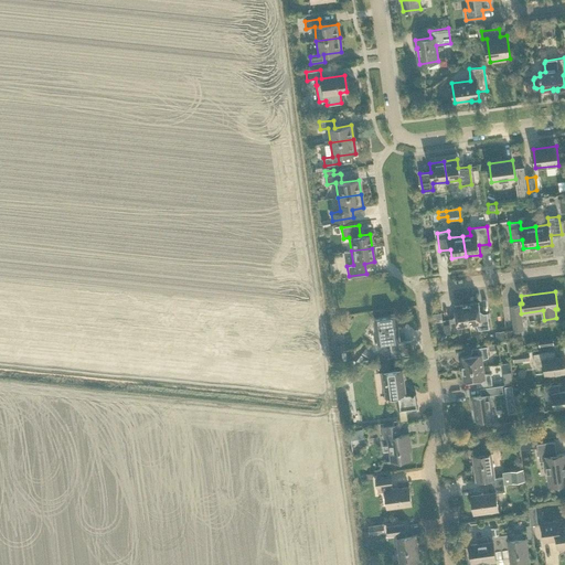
[(479,330),(489,328),(487,312),(480,313),(479,302),(467,304),(469,324),(476,323),(479,330)]
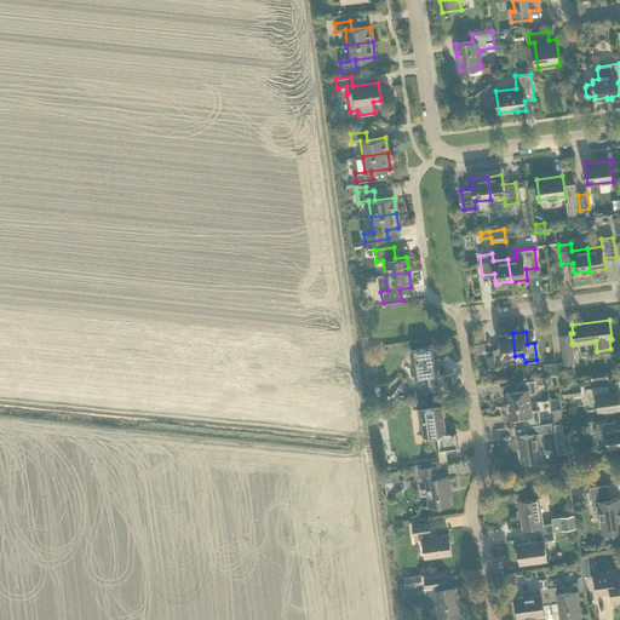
[(507,357),(515,356),(512,333),(499,336),(500,348),(493,349),(495,366),(507,365),(507,357)]
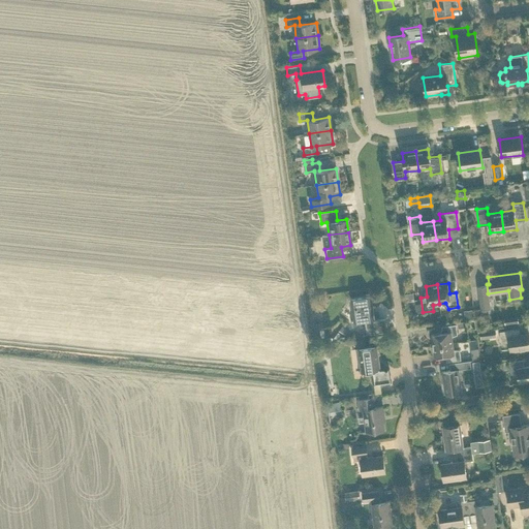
[(487,284),(478,285),(478,286),(481,309),(489,308),(490,308),(488,293),(487,284)]
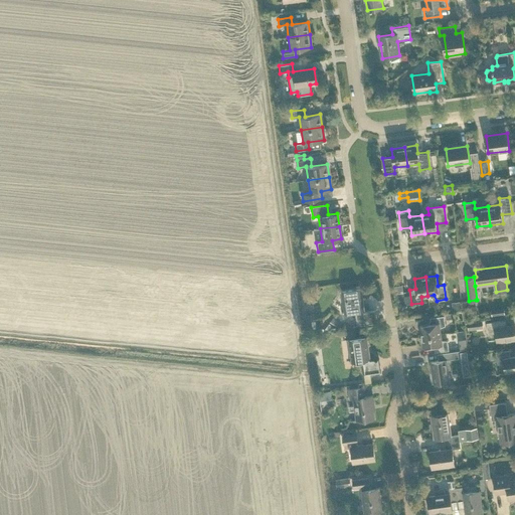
[(403,292),(402,285),(393,286),(394,294),(403,292)]
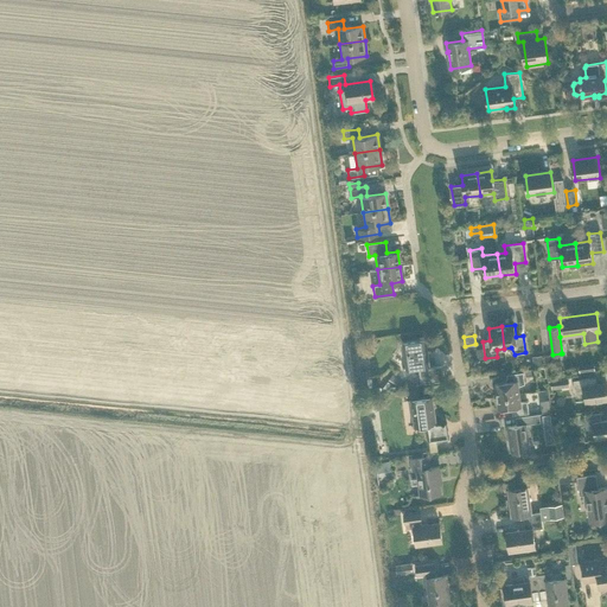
[(421,383),(443,379),(441,365),(428,368),(428,365),(425,340),(402,344),(406,369),(419,366),(421,383)]
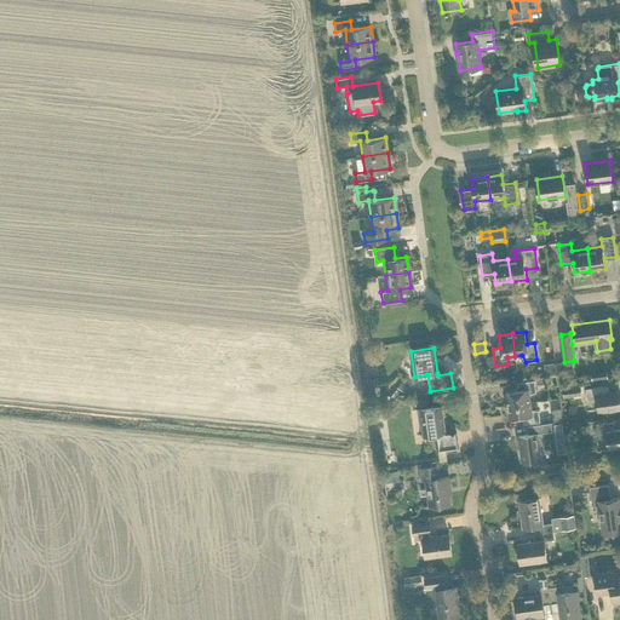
[(554,362),(544,363),(545,374),(556,373),(554,362)]
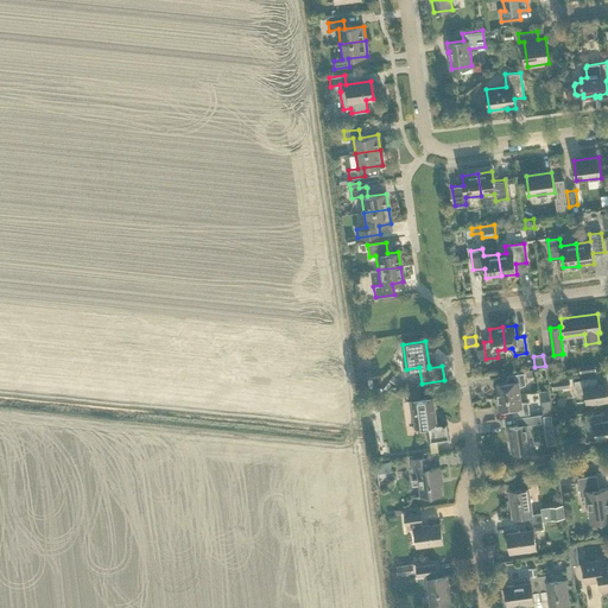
[(595,362),(580,365),(581,374),(596,372),(595,362)]
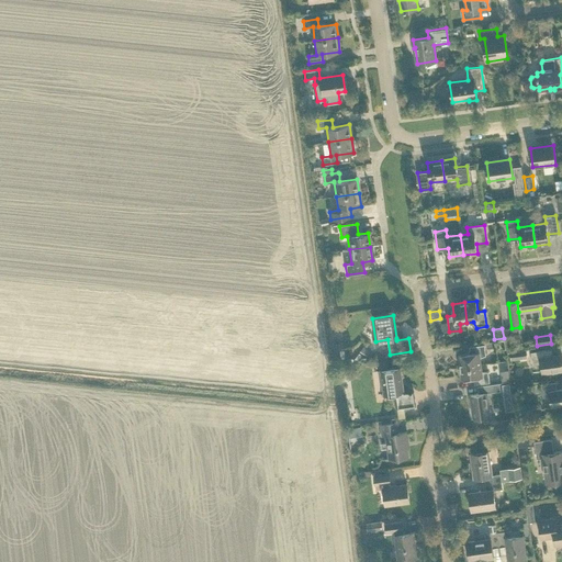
[(460,367),(481,364),(480,358),(486,355),(484,344),(469,346),(470,353),(459,355),(460,367)]
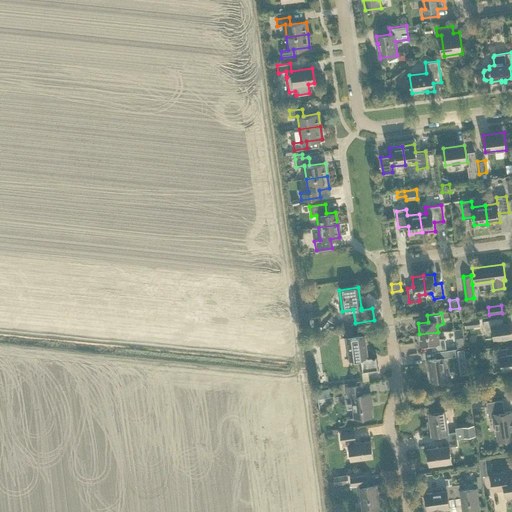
[(339,321),(331,315),(327,320),(335,326),(339,321)]
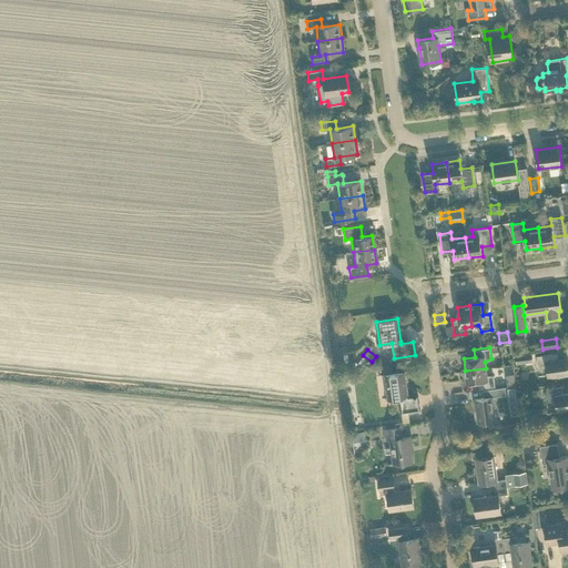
[(533,362),(531,353),(524,354),(525,363),(533,362)]
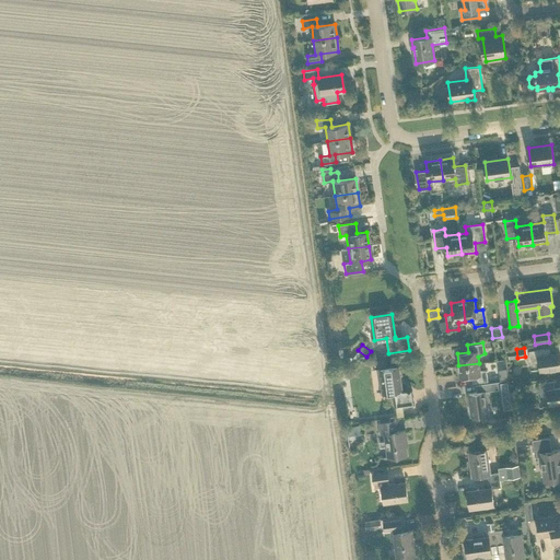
[(540,370),(559,366),(559,354),(559,353),(550,354),(549,348),(529,350),(531,363),(539,362),(540,370)]
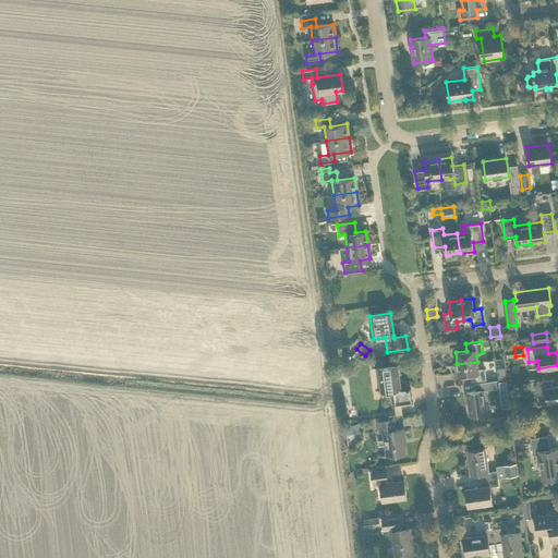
[(471,381),(486,379),(485,368),(477,368),(477,362),(457,364),(459,376),(470,375),(471,381)]
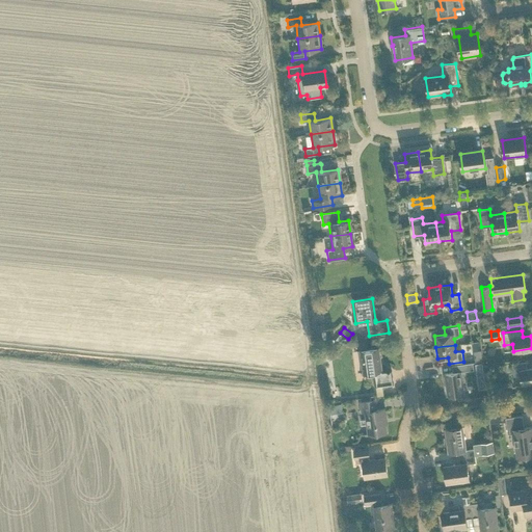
[(376,387),(394,383),(392,371),(381,372),(381,370),(382,370),(379,348),(360,350),(363,373),(375,371),(375,373),(374,373),(376,387)]
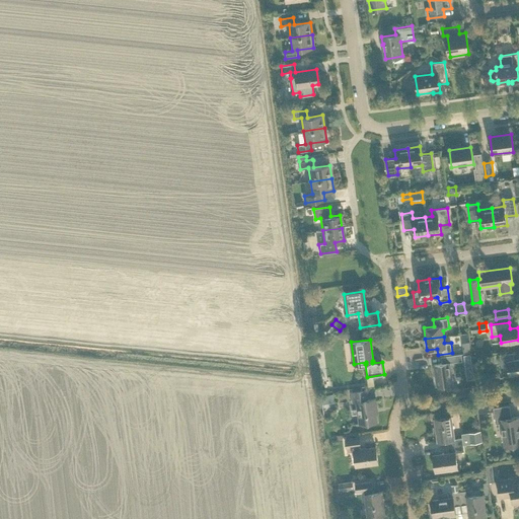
[(473,377),(470,353),(464,354),(467,378),(473,377)]
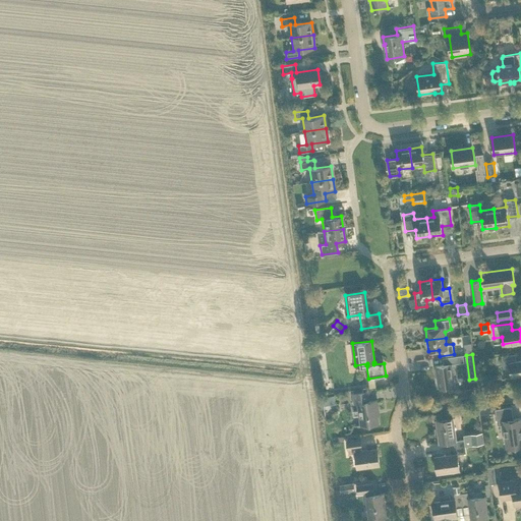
[(511,377),(520,374),(520,360),(516,361),(515,354),(502,355),(503,368),(510,367),(511,377)]
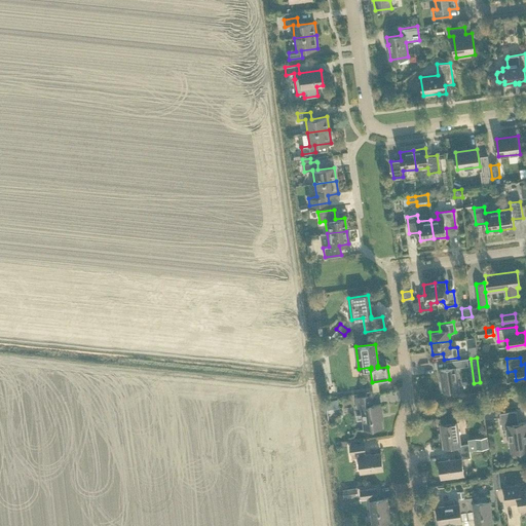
[(455,367),(468,366),(467,359),(447,361),(448,368),(440,369),(443,391),(458,388),(455,367)]
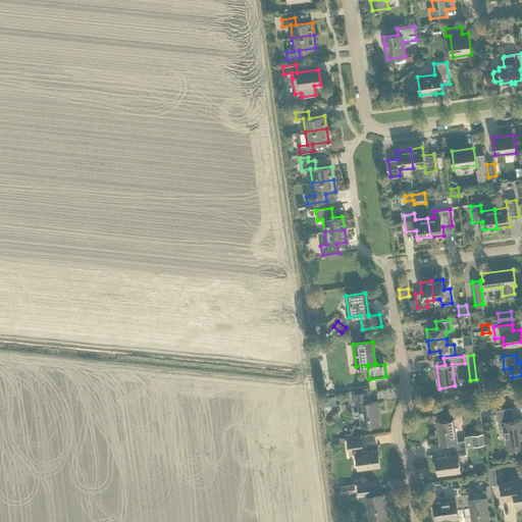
[(377,415),(379,414),(378,401),(370,402),(368,393),(353,394),(355,405),(359,404),(361,425),(378,423),(377,415)]
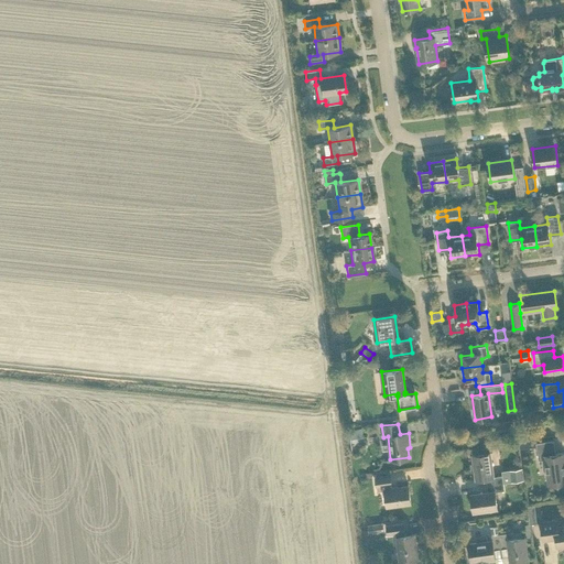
[(521,448),(531,447),(537,446),(537,443),(535,440),(520,442),(521,448)]
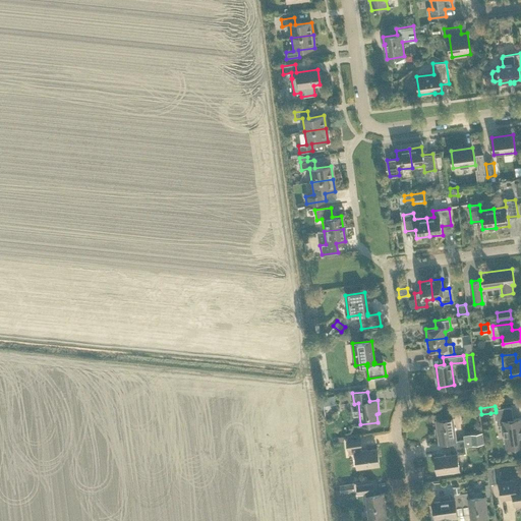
[(507,448),(520,445),(520,417),(513,418),(512,407),(496,409),(498,424),(504,423),(507,448)]
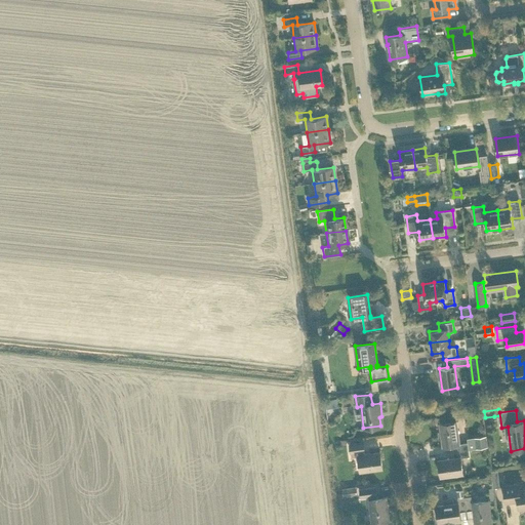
[(467,438),(468,442),(459,443),(456,421),(440,423),(443,446),(452,445),(453,451),(469,449),(487,447),(486,435),(467,438)]
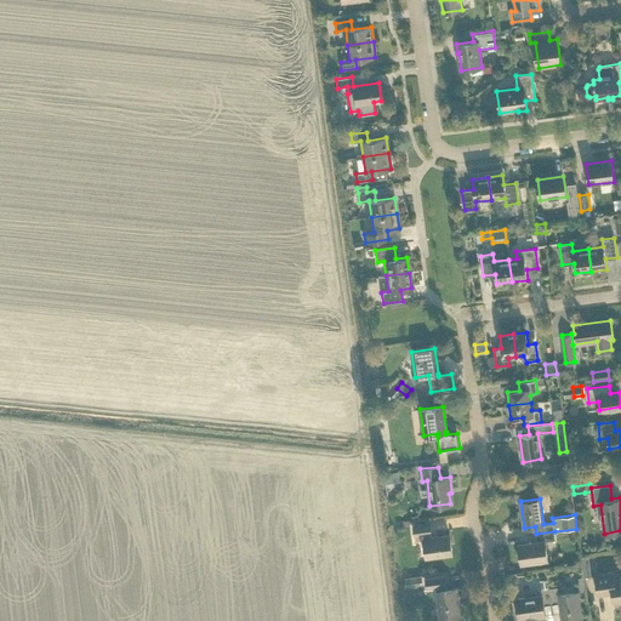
[(426,558),(453,554),(449,535),(431,537),(431,533),(429,524),(414,527),(415,535),(422,534),(423,539),(426,558)]
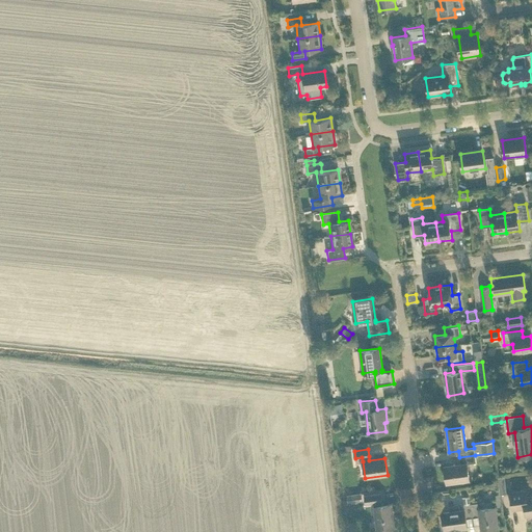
[(476,462),(475,455),(459,457),(460,464),(444,467),(447,483),(469,480),(467,463),(476,462)]
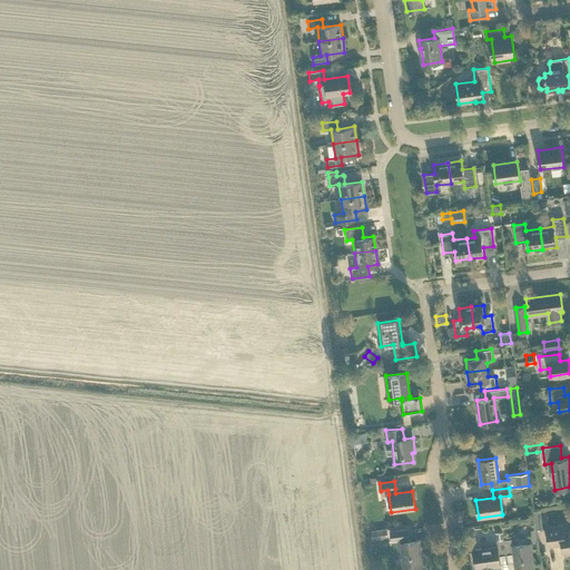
[(541,510),(533,511),(536,529),(543,528),(541,510)]
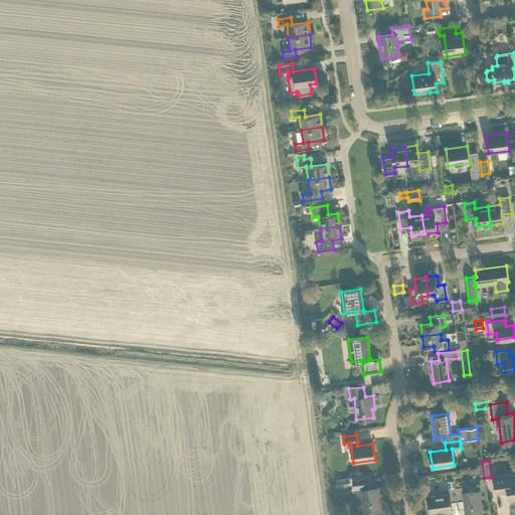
[(509,499),(514,498),(514,480),(510,481),(509,475),(493,477),(496,493),(508,491),(509,499)]
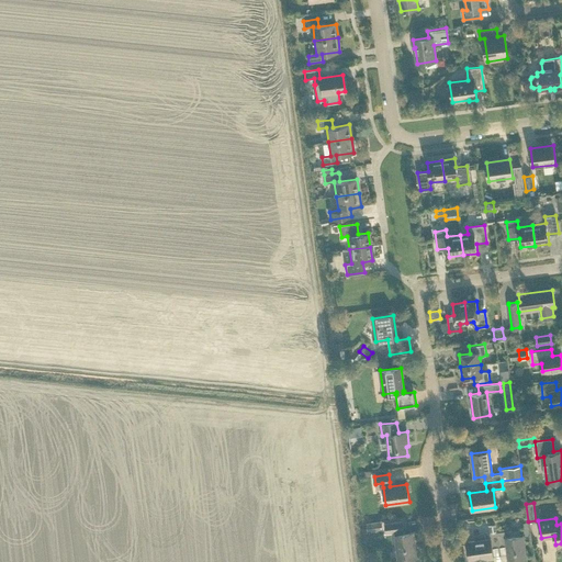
[(397,561),(417,558),(413,532),(403,534),(403,529),(404,529),(402,520),(385,523),(386,531),(394,530),(397,561)]
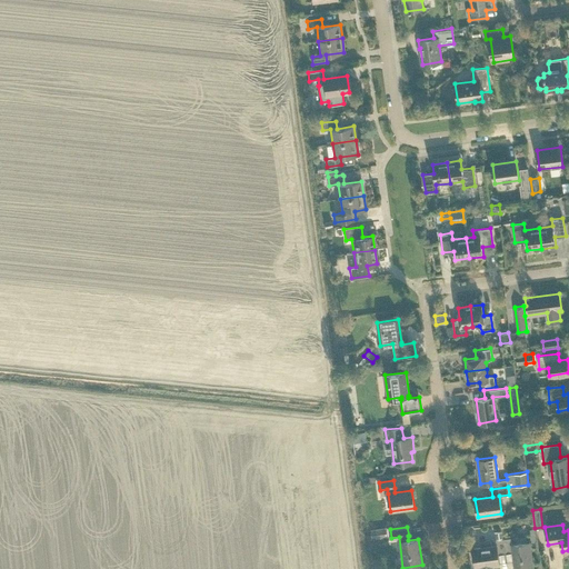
[(515,568),(532,566),(529,541),(511,545),(510,538),(503,539),(505,552),(512,551),(515,568)]
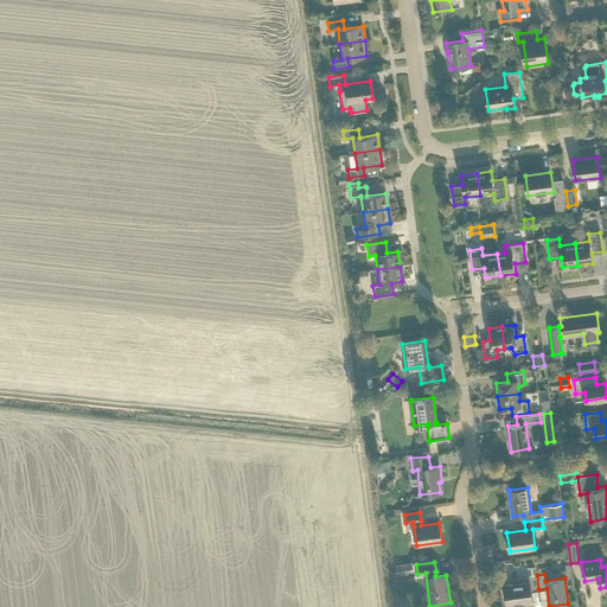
[(531,590),(538,589),(537,575),(529,576),(530,582),(504,586),(506,605),(532,601),(531,590)]
